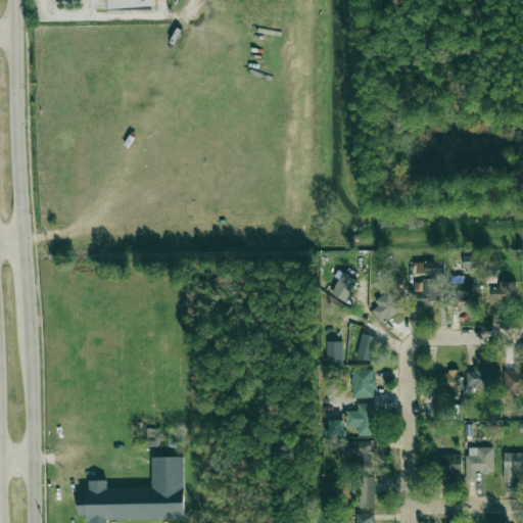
[(153,8),(152,0),(106,0),(107,9),(153,8)]
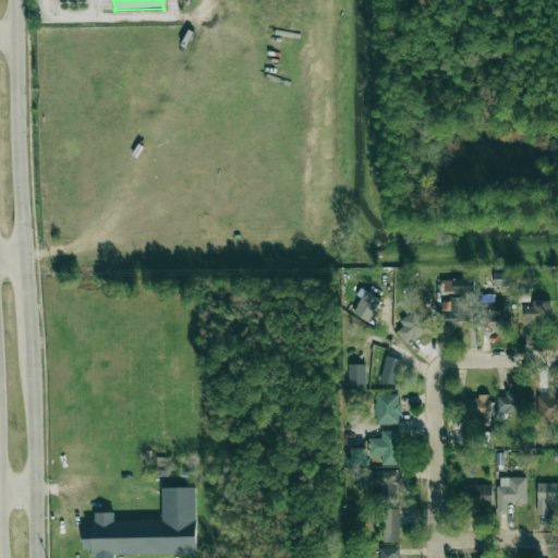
[(514,287),(513,271),(494,271),(494,288),(514,287)]
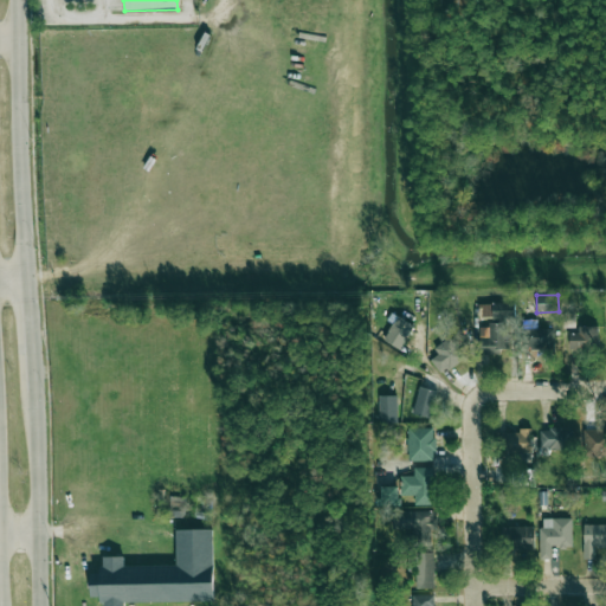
[(479,303),(479,320),(515,318),(515,303),(479,303)]
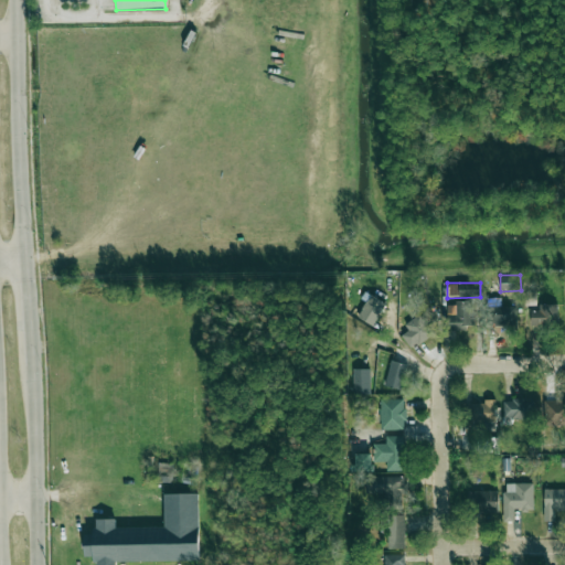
[(385,304),(370,295),(356,317),(373,326),(385,304)]
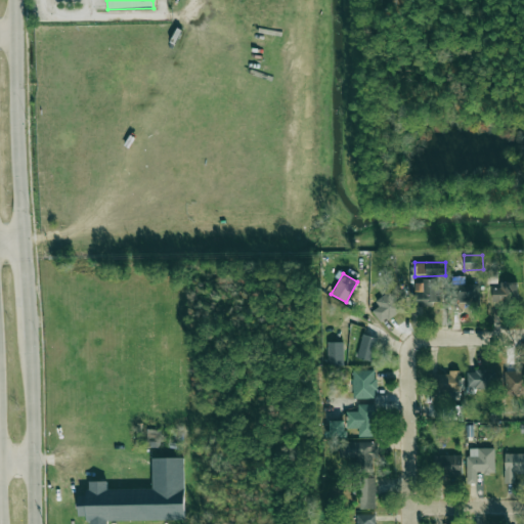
[(465,276),(455,276),(456,304),(480,303),(479,284),(465,285),(465,276)]
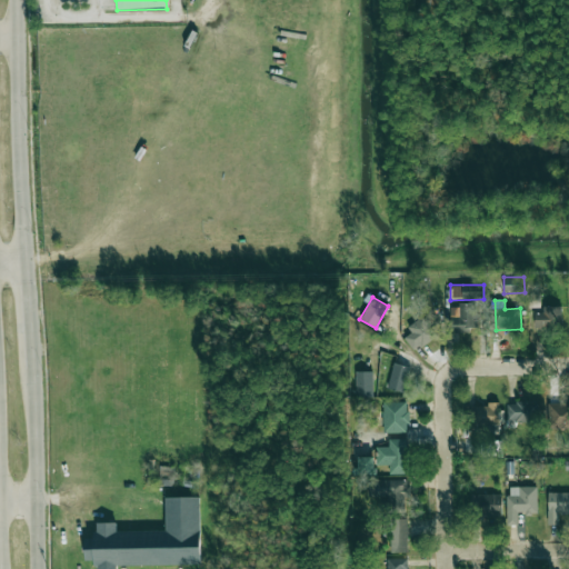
[(477,302),(458,303),(459,317),(451,317),(451,331),(478,330),(477,302)]
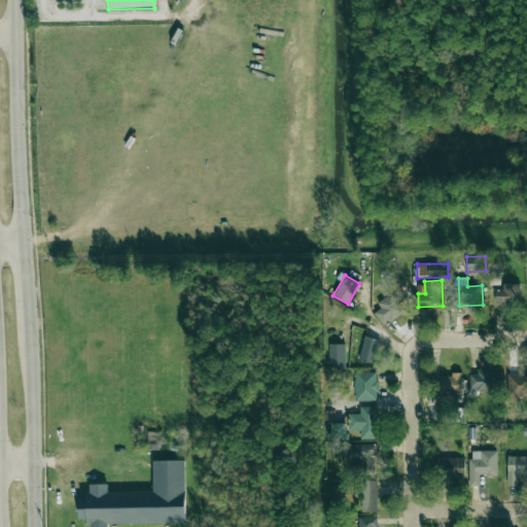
[(495,305),(519,305),(518,283),(502,284),(502,289),(495,289),(495,305)]
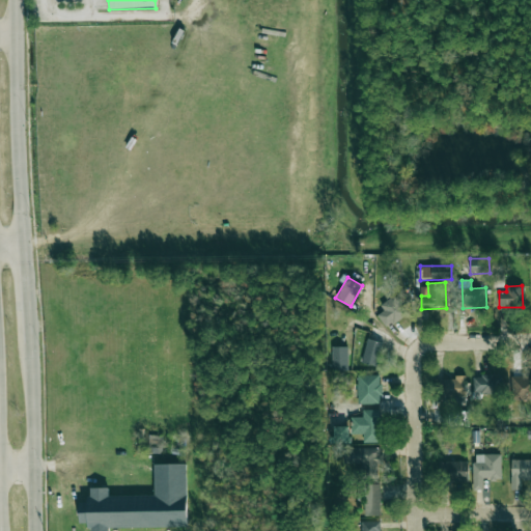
[(374,312),(387,328),(409,313),(396,297),(374,312)]
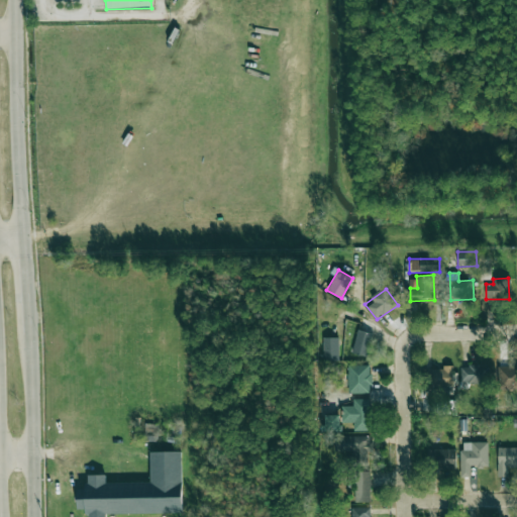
[(372,333),(356,330),(352,353),(368,355),(372,333)]
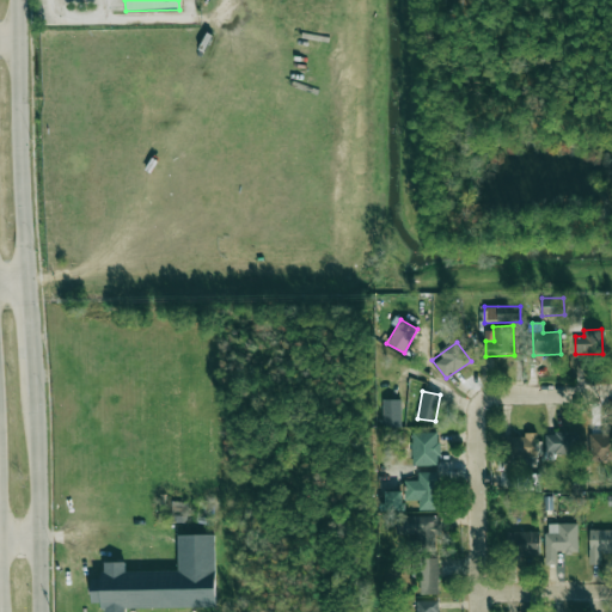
[(401,401),(383,401),(383,428),(401,428),(401,401)]
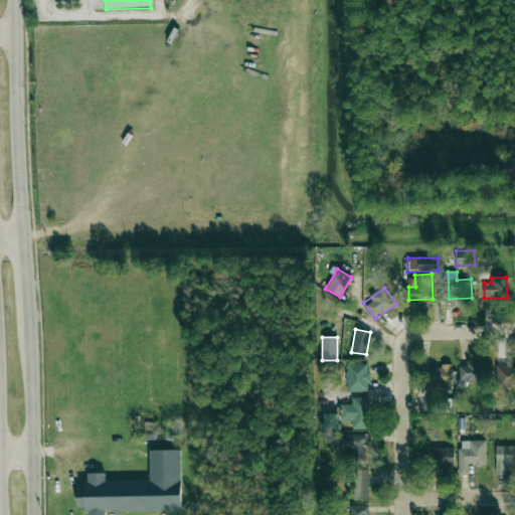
[(346,391),(369,392),(369,364),(347,364),(346,391)]
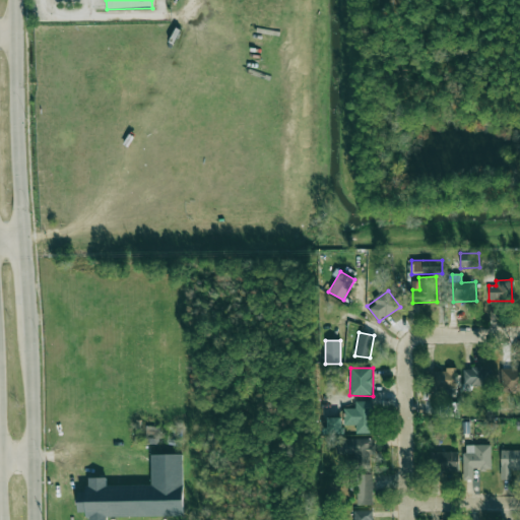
[(463,368),(464,386),(491,385),(491,368),(463,368)]
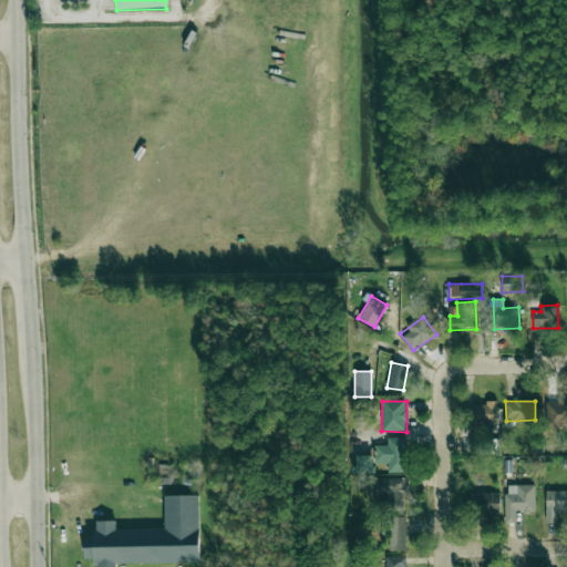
[(566,401),(546,402),(546,426),(566,426),(566,401)]
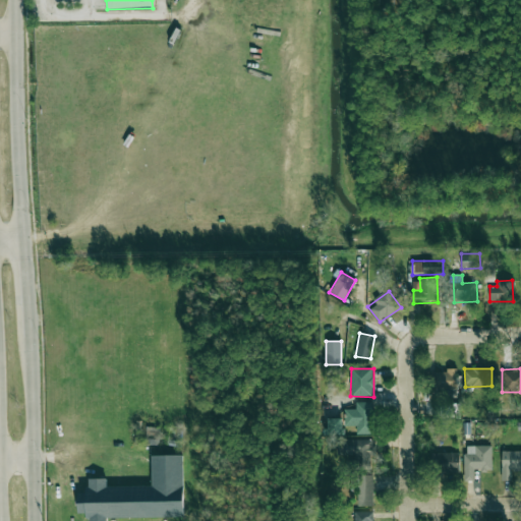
[(429,370),(430,390),(457,390),(457,370),(429,370)]
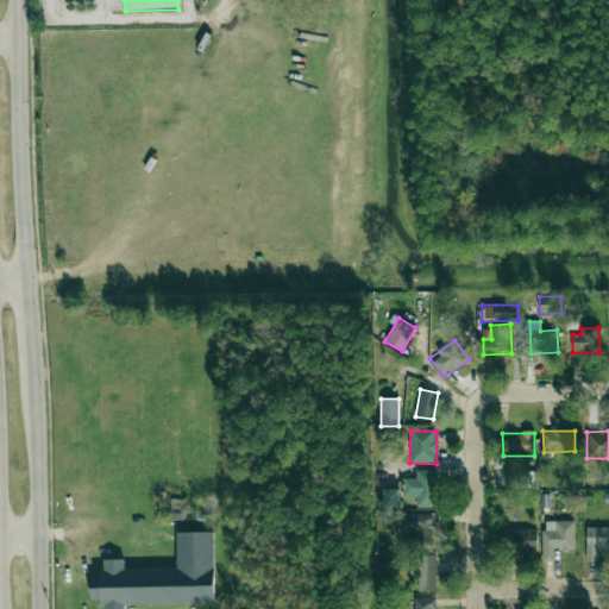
[(437,470),(415,470),(415,478),(402,478),(402,497),(416,497),(416,508),(435,508),(437,470)]
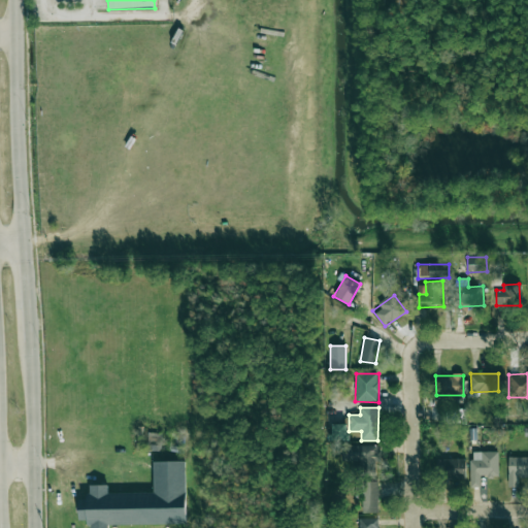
[(348,424),(330,424),(330,440),(347,441),(348,424)]
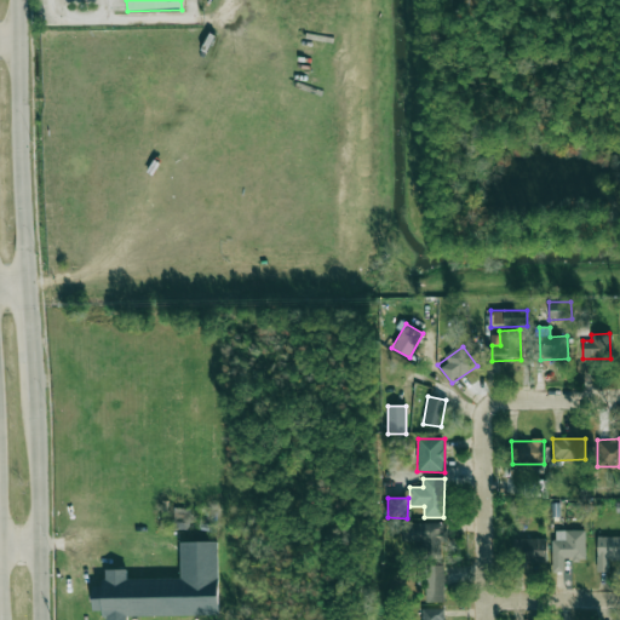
[(189,509),(174,509),(173,529),(188,529),(189,509)]
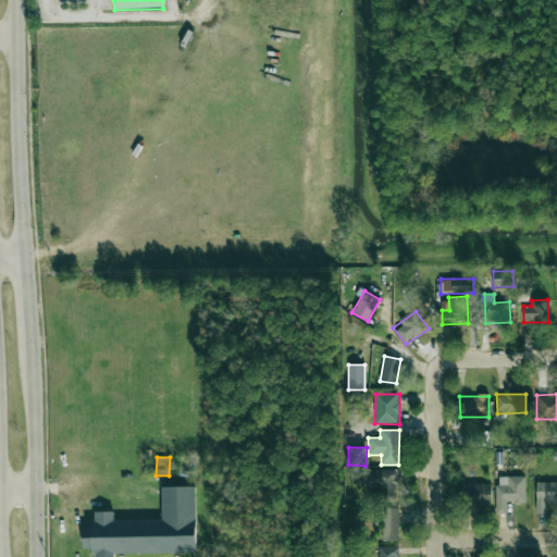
[(396,497),(396,487),(400,487),(400,470),(362,470),(362,486),(384,486),(384,497),(396,497)]
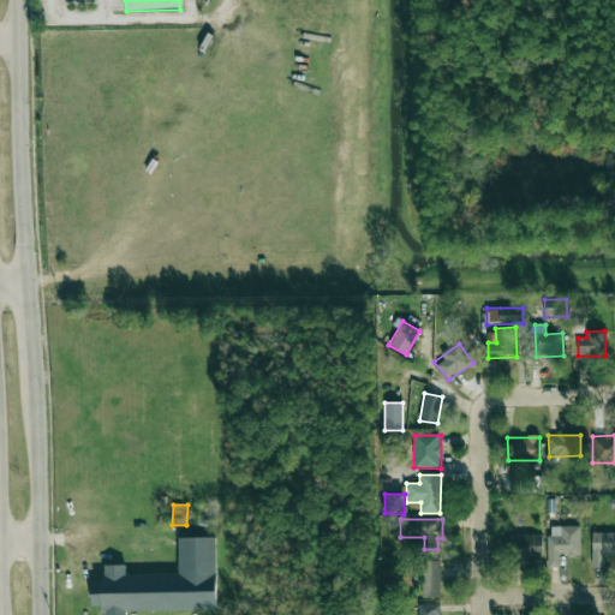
[(580,555),(580,526),(549,526),(548,567),(560,567),(560,555),(580,555)]
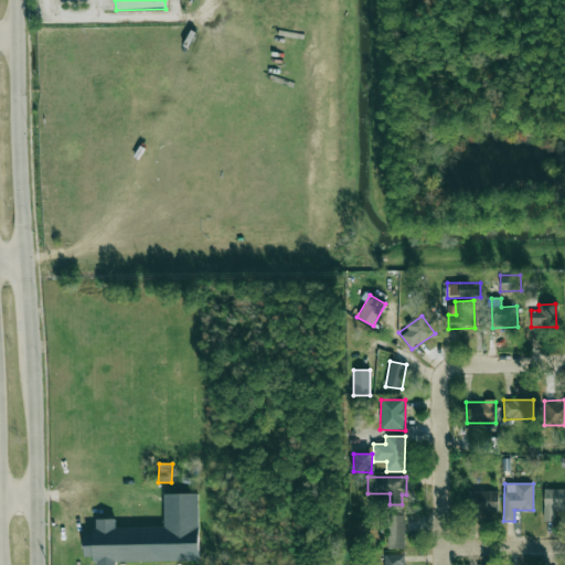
[(564,489),(544,489),(544,521),(555,521),(555,511),(564,511),(564,489)]
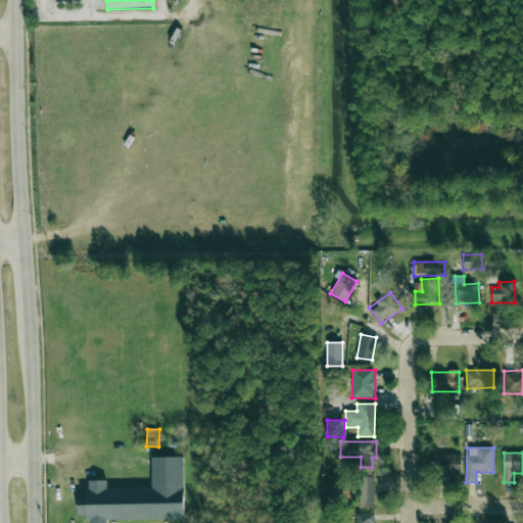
[(461,455),(434,455),(434,475),(462,474),(461,455)]
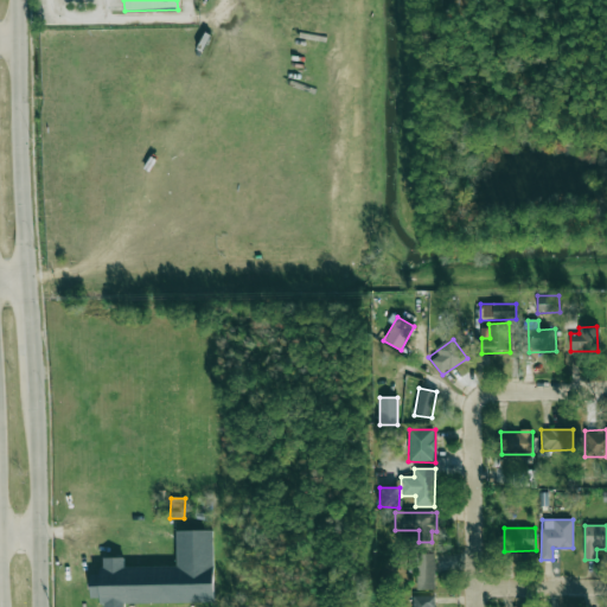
[(215,601),(212,530),(176,530),(177,566),(125,567),(123,557),(102,557),(102,574),(90,575),(90,598),(102,598),(102,606),(125,606),(126,604),(215,601)]
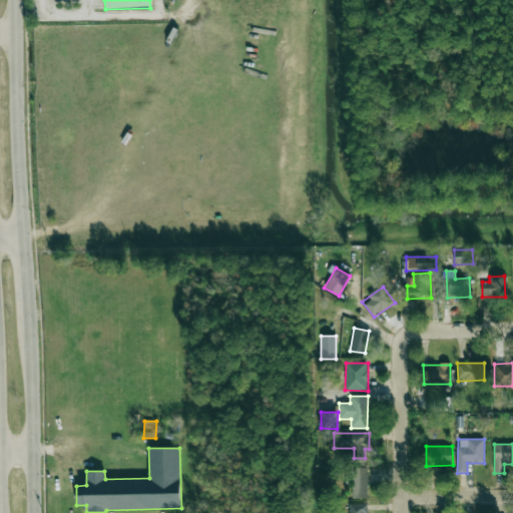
[(367,468),(349,469),(350,499),(368,498),(367,468)]
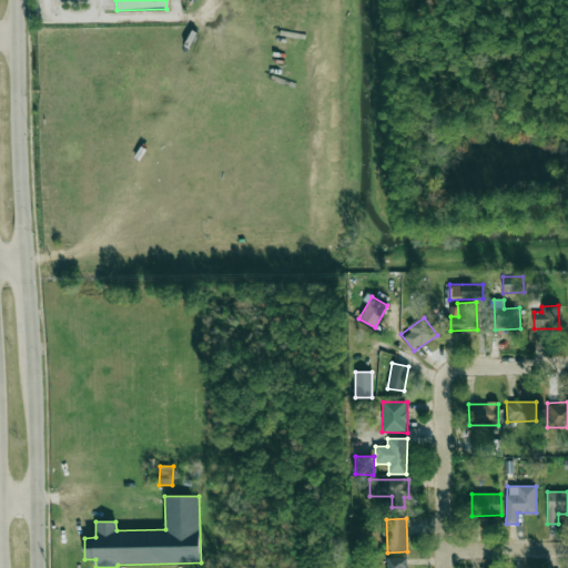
[(386,567),(405,567),(405,557),(386,558),(386,567)]
